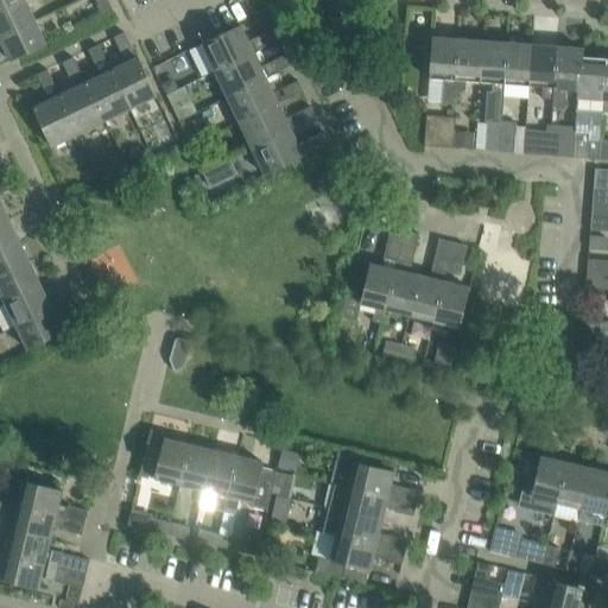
[(0,0),(0,10),(20,0),(0,0)]
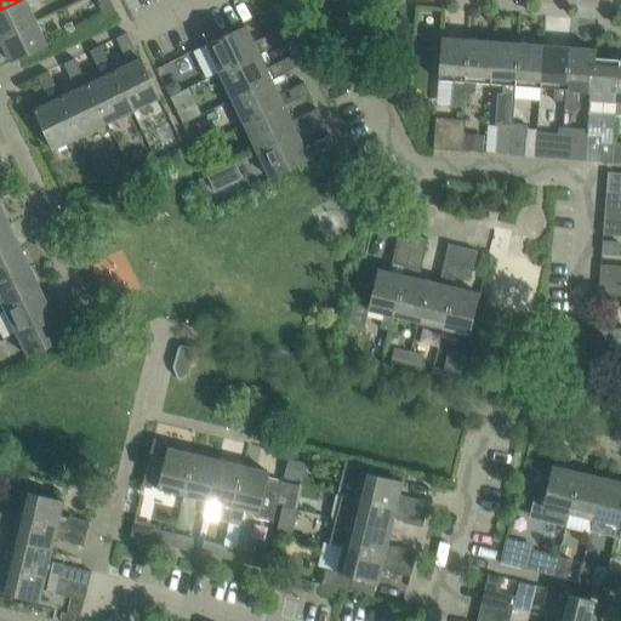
[(0,39),(35,22),(24,0),(21,0),(0,10),(0,39)]
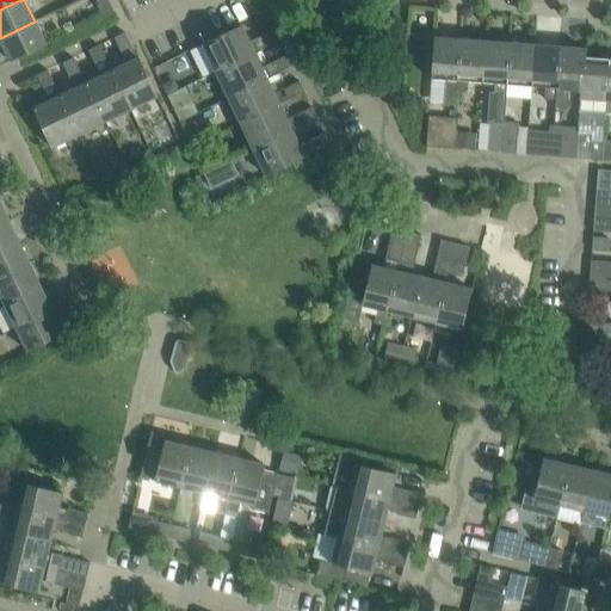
[(97,0),(104,16),(115,11),(109,0),(97,0)]
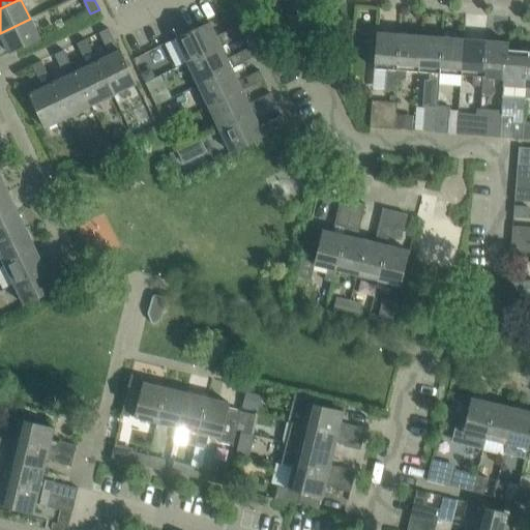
[(0,33),(9,54),(40,38),(30,19),(0,33)]
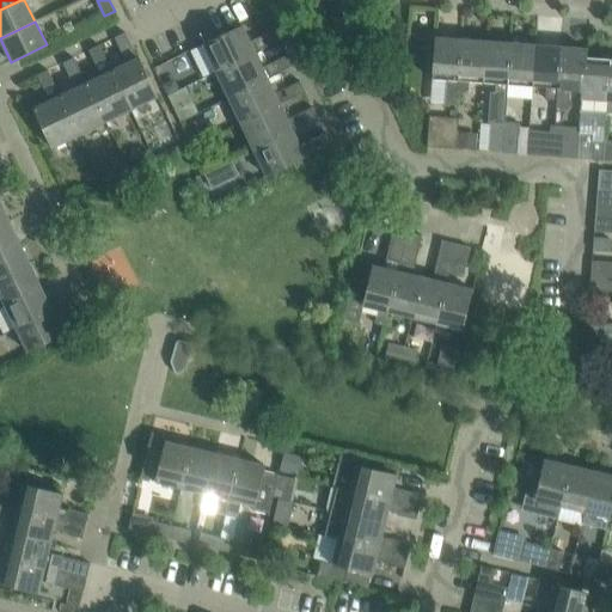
[(216,72),(255,53),(242,26),(203,44),(216,72)]
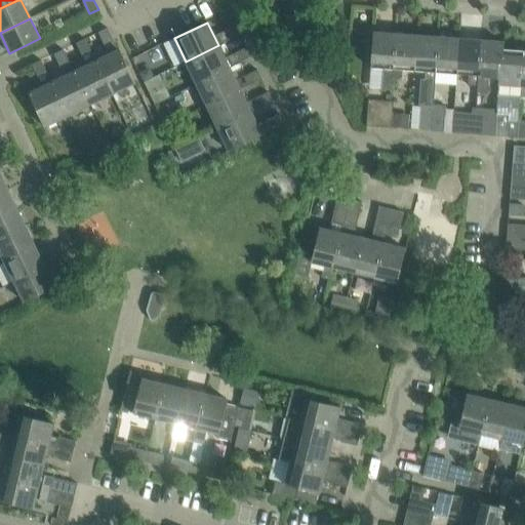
[(227,41),(241,35),(236,26),(223,32),(227,41)]
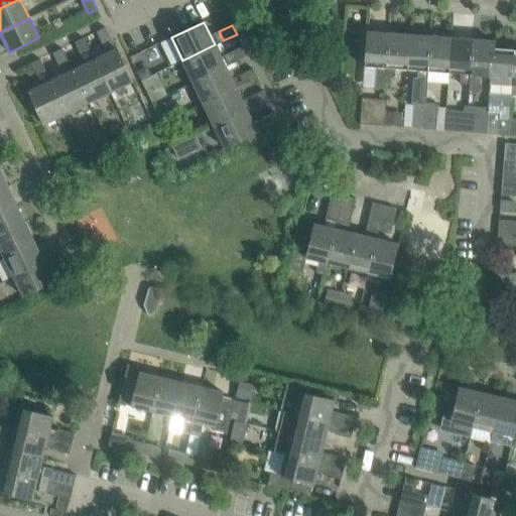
[(103,45),(112,41),(106,27),(97,32),(103,45)]
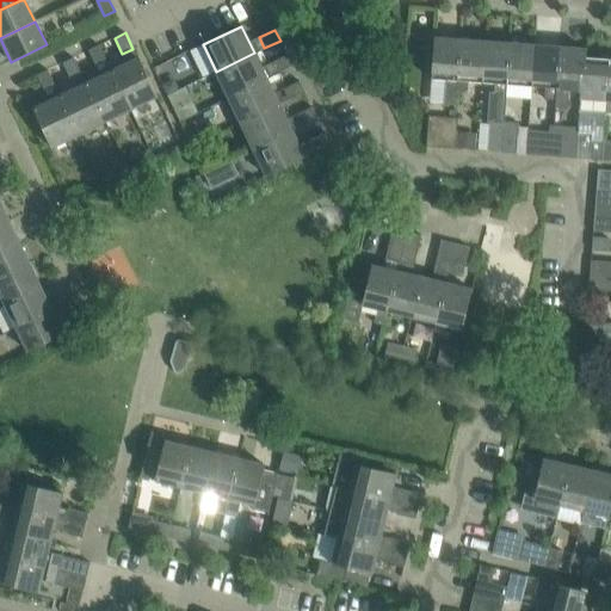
[(457,92),(461,39),(434,37),(432,79),(445,80),(444,105),(456,106),(457,92)]
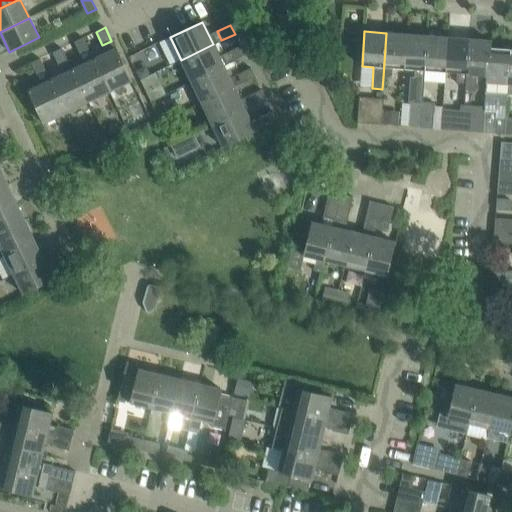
[(404,70),(407,35),(386,33),(383,77),(388,78),(392,75),(392,69),(404,70)]
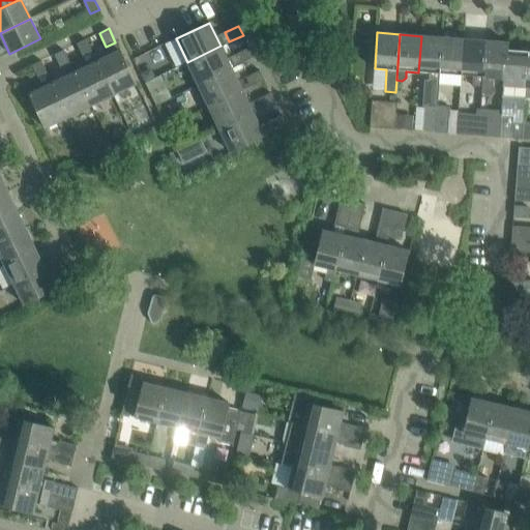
[(440,74),(443,37),(421,36),(418,72),(425,72),(423,108),(425,108),(423,131),(435,133),(437,106),(438,106),(440,74)]
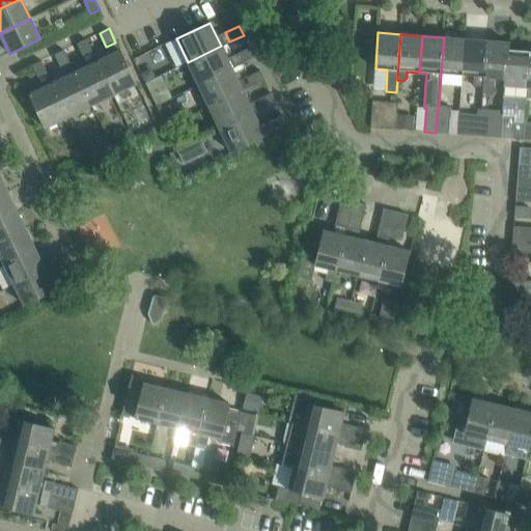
[(463,76),(466,39),(444,37),(441,74),(463,76)]
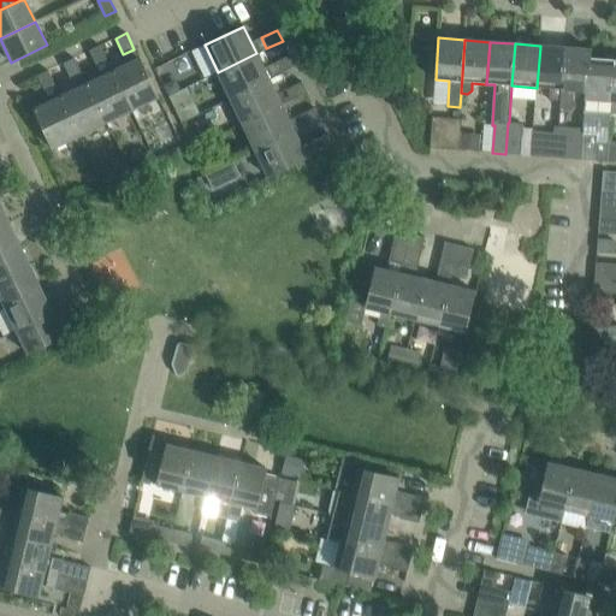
[(100,46),(89,51),(98,67),(108,61),(100,46)]
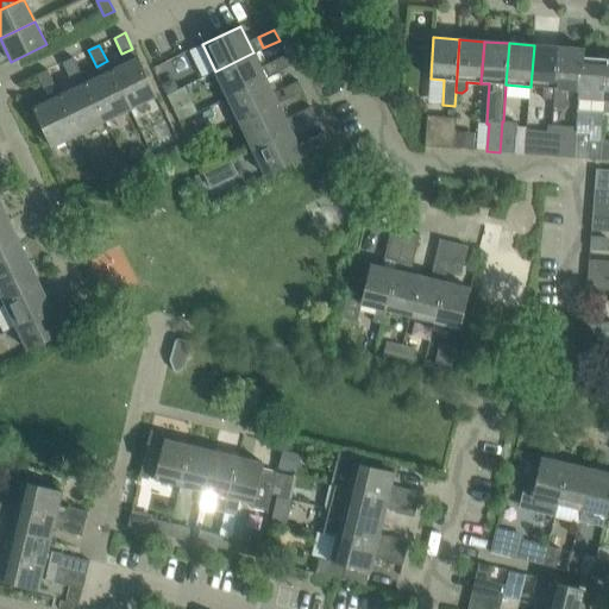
[(554,99),(558,48),(534,45),(531,87),(544,88),(542,98),(553,99),(554,99)]
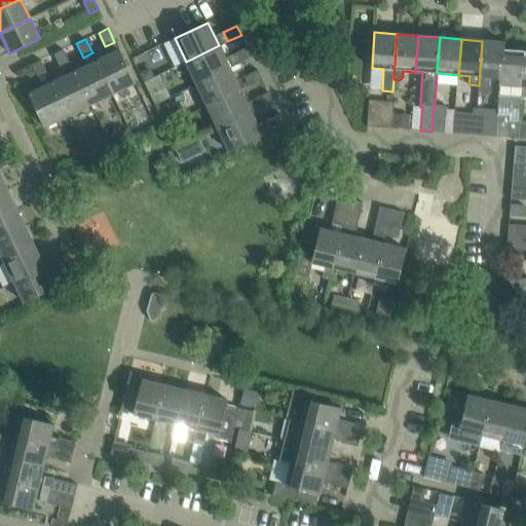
[(504,42),(503,42),(482,41),(479,85),(478,85),(478,92),(488,94),(489,77),(500,78),(501,78),(503,49),(504,49),(504,42)]
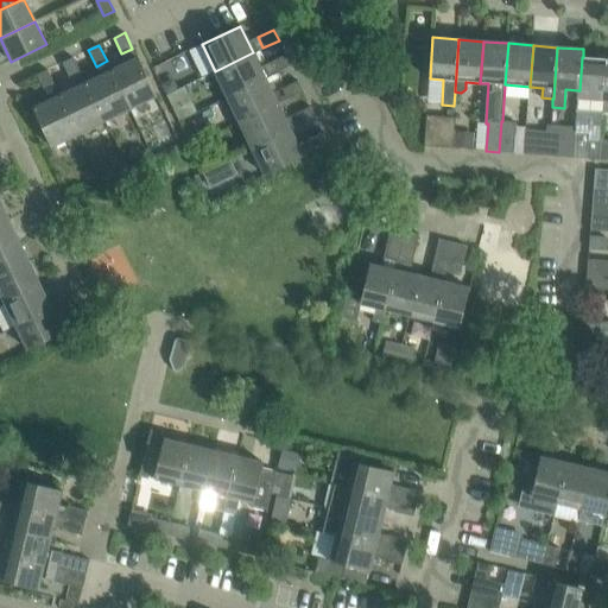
[(228,96),(266,78),(253,52),(215,71),(228,96)]
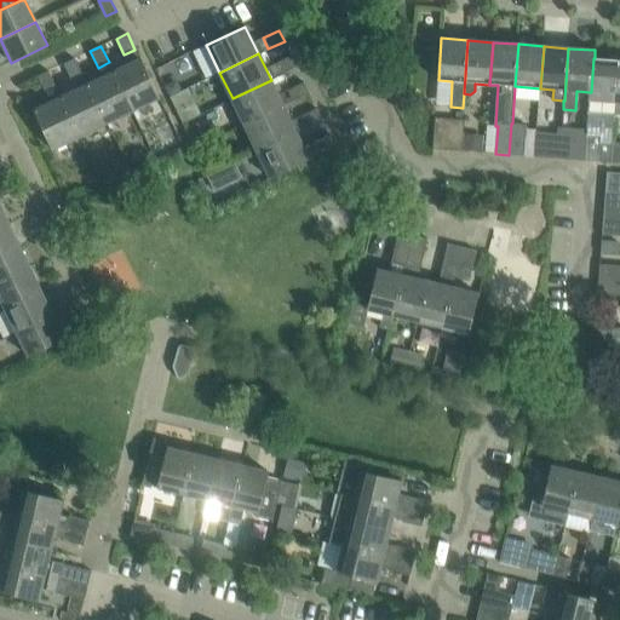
[(281,75),(297,67),(292,56),(275,64),(281,75)]
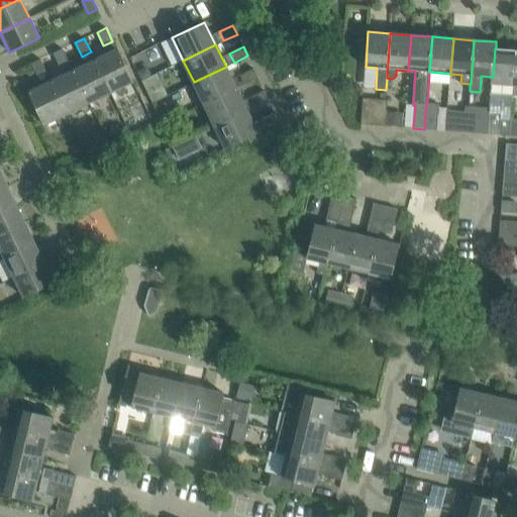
[(95,60),(111,93),(133,82),(117,48),(95,60)]
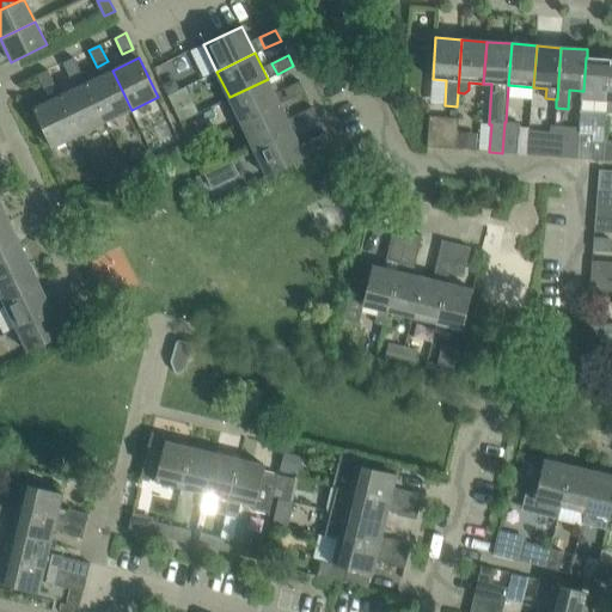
[(582,91),(580,111),(606,114),(611,60),(587,57),(586,57),(583,91),(582,91)]
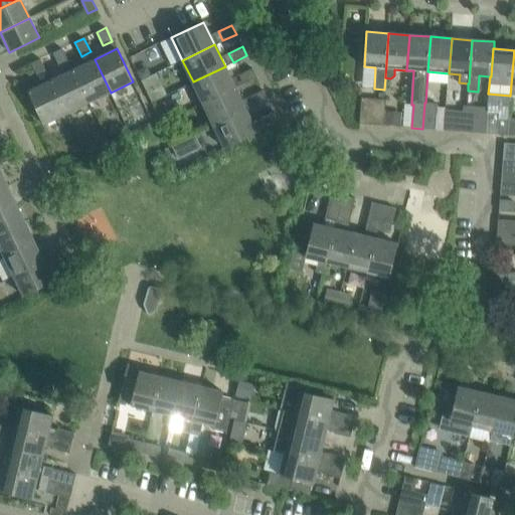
[(62,49),(53,53),(59,66),(68,62),(62,49)]
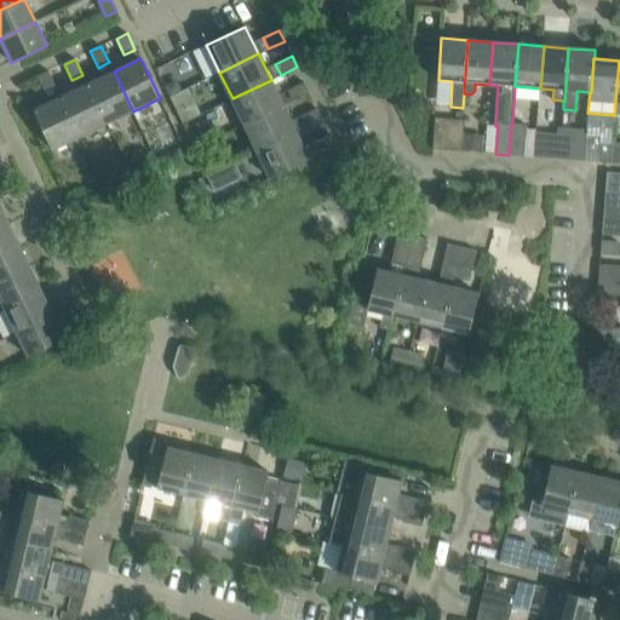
[(49,72),(38,76),(46,93),(57,87),(49,72)]
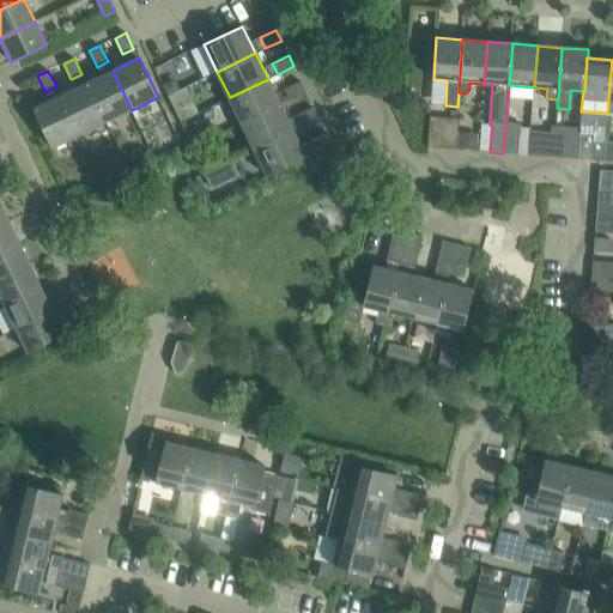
[(105,122),(132,110),(113,71),(86,84),(105,122)]
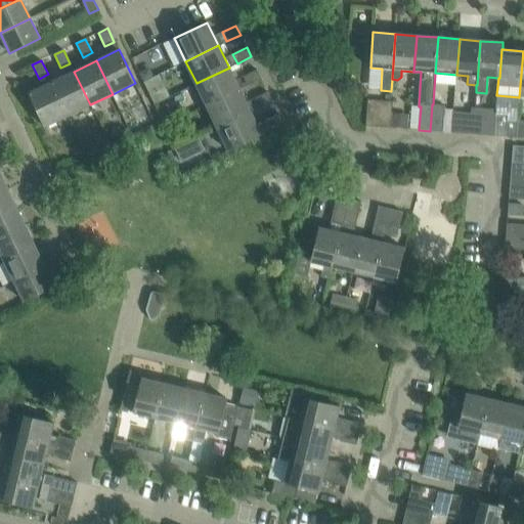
[(155,77),(149,67),(138,72),(143,82),(155,77)]
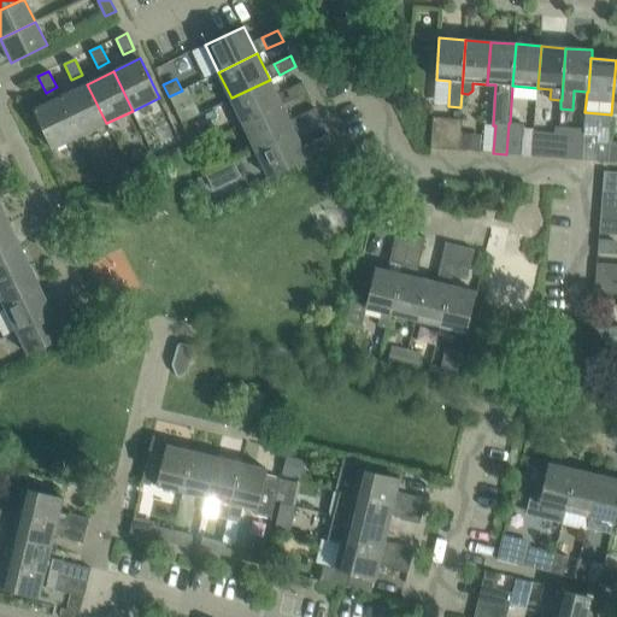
[(244,124),(282,106),(270,80),(231,98),(244,124)]
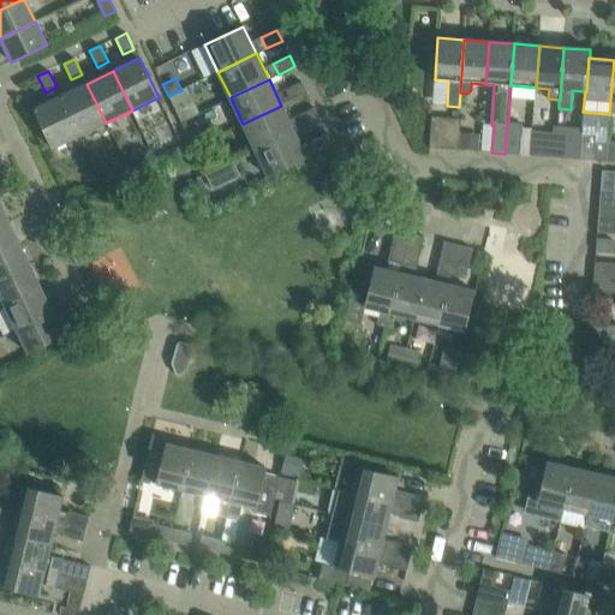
[(291,100),(306,93),(302,82),(286,89),(291,100)]
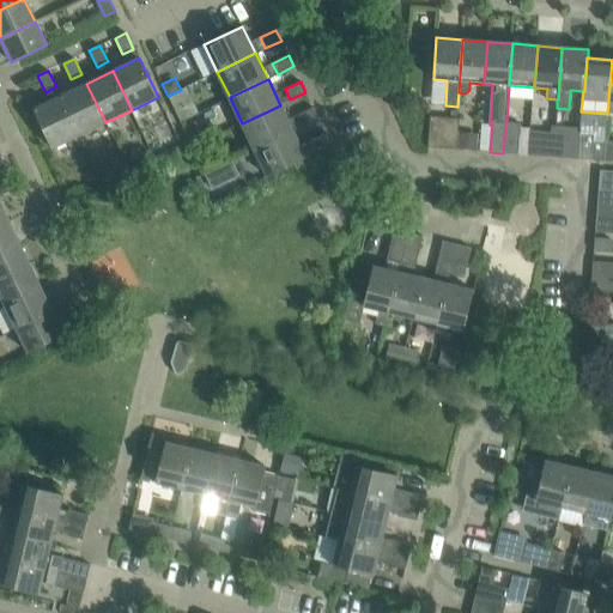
[(79,135),(105,122),(86,84),(61,97),(79,135)]
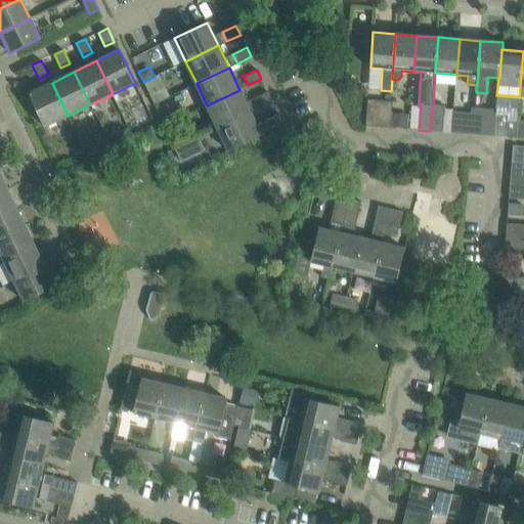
[(155,77),(143,82),(154,104),(170,96),(159,75),(155,77)]
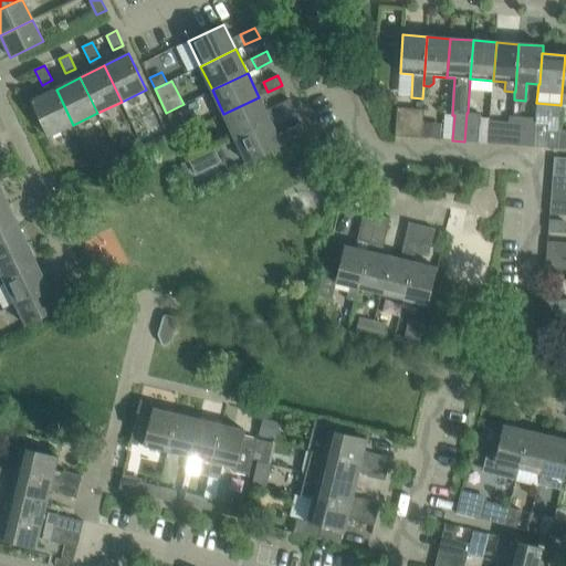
[(49,137),(73,125),(56,90),(31,101),(49,137)]
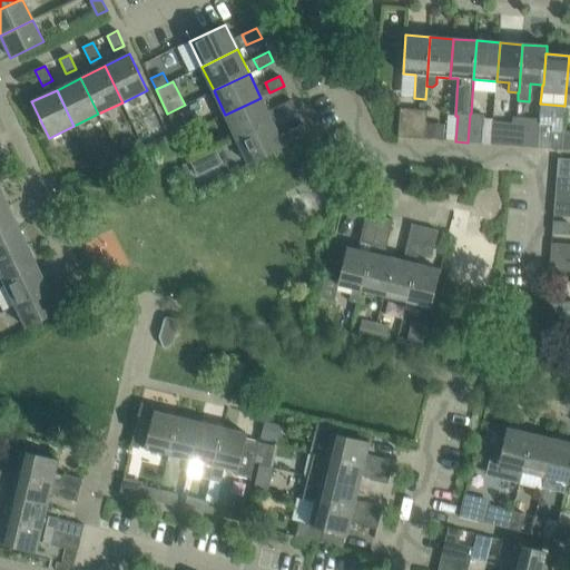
[(237,139),(273,121),(261,98),(225,115),(237,139)]
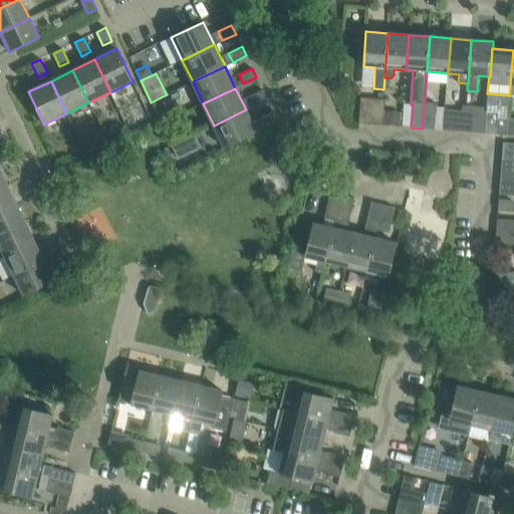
[(254,106),(267,99),(262,90),(249,97),(254,106)]
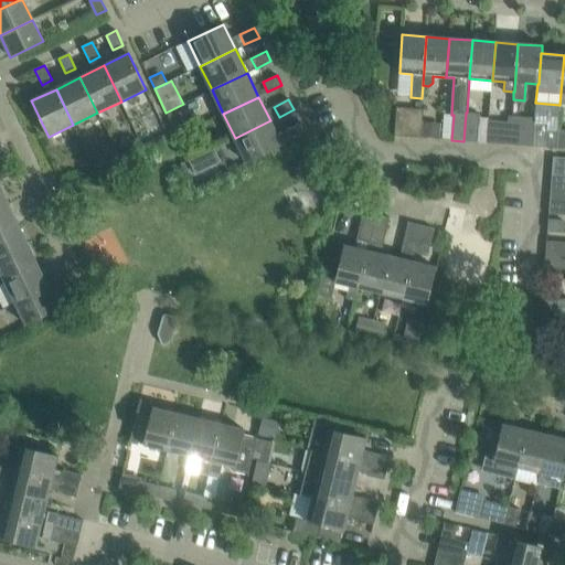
[(535,118),(533,147),(555,149),(557,130),(558,130),(560,105),(535,103),(535,118)]
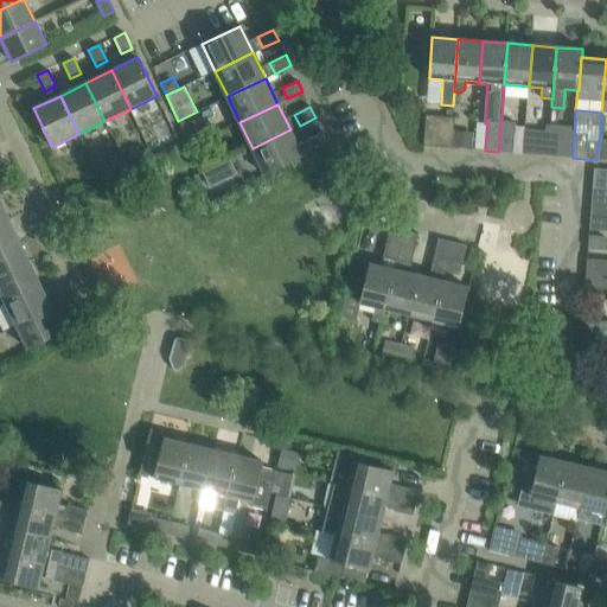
[(438,147),(440,116),(426,115),(425,146),(438,147)]
